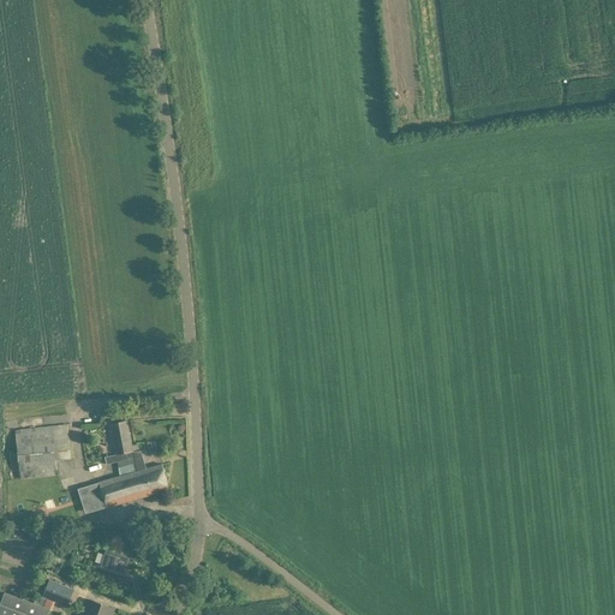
[(120,476),(90,485),(99,507),(99,509),(169,490),(162,464),(136,471),(130,447),(132,446),(127,421),(109,424),(115,455),(106,458),(107,465),(117,463),(120,476)]
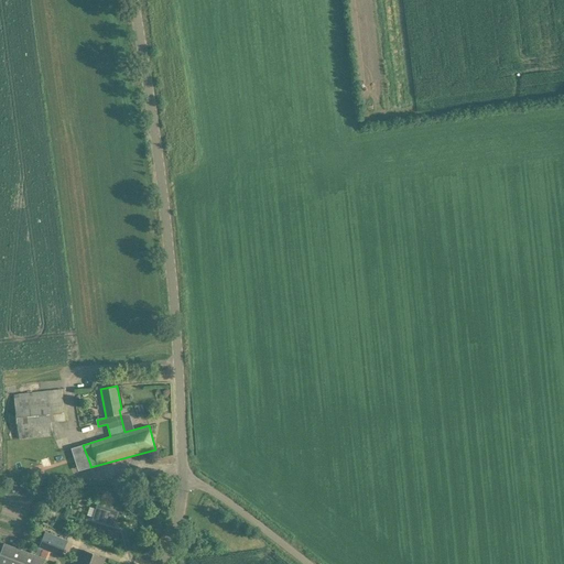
[(62,389),(14,394),(15,410),(19,440),(53,436),(52,422),(65,421),(63,396),(62,389)]
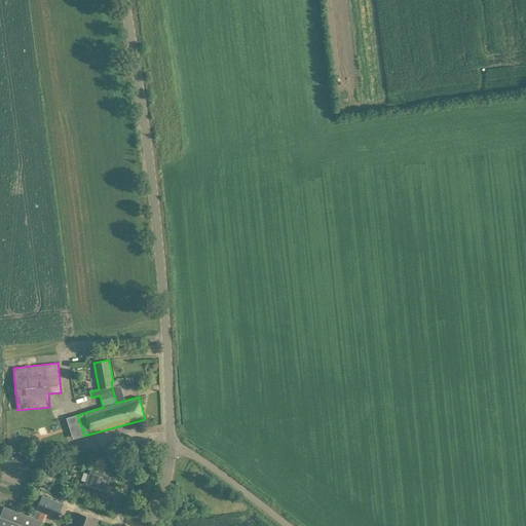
[(90,471),(86,484),(107,490),(111,477),(90,471)]
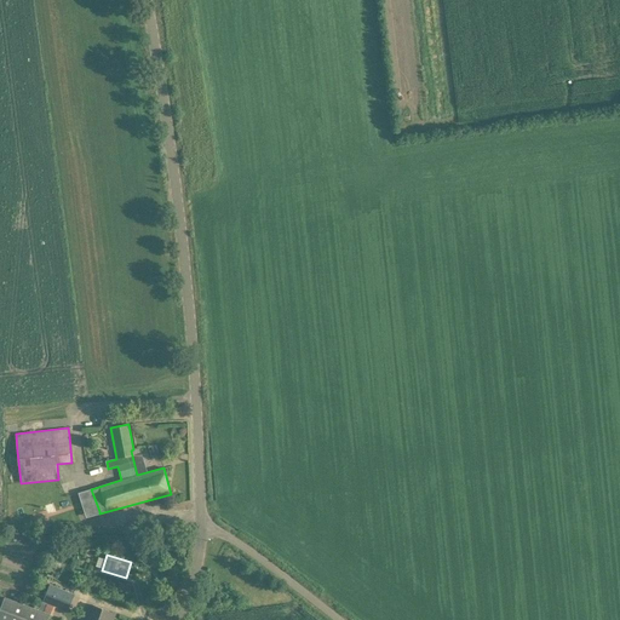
[(51,585),(45,601),(56,606),(69,610),(75,595),(51,585)]
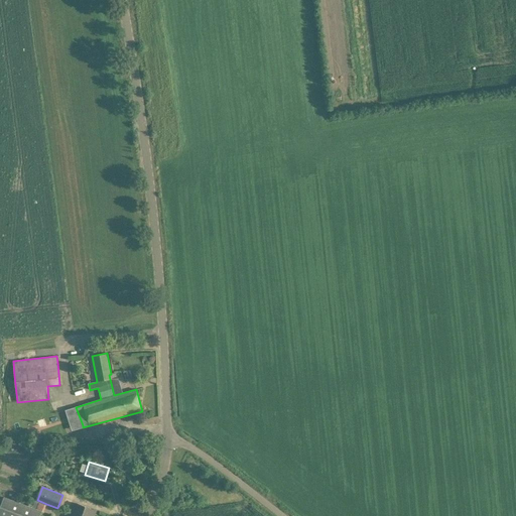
[(46,504),(37,500),(36,500),(32,508),(4,497),(0,507),(0,515),(40,515),(42,512),(43,512),(46,504)]
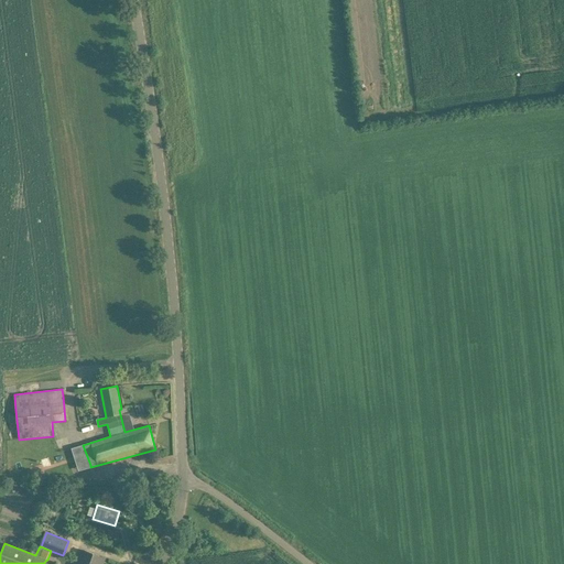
[(101,563),(105,559),(85,550),(78,563),(101,563)]
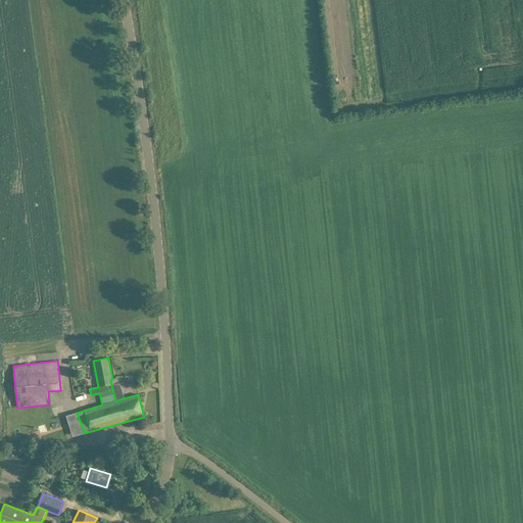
All buildings are outlined.
